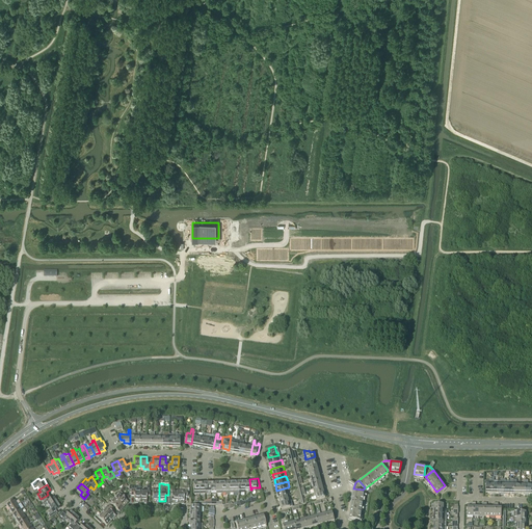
[(129,484),(129,490),(131,490),(131,496),(134,496),(134,500),(140,500),(140,487),(137,487),(137,484),(131,484),(129,484)]
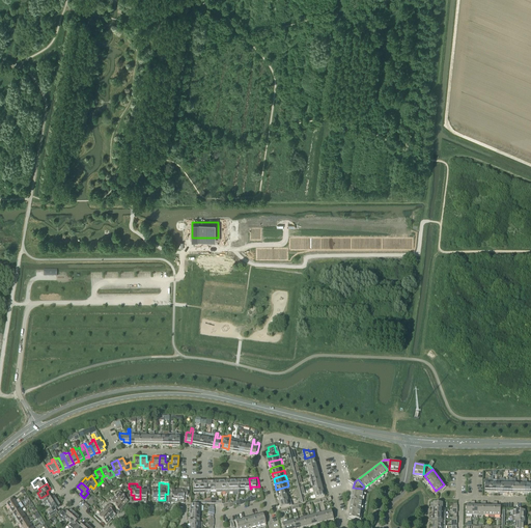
[(177,488),(177,500),(184,500),(184,494),(189,495),(189,484),(182,484),(182,488),(177,488)]
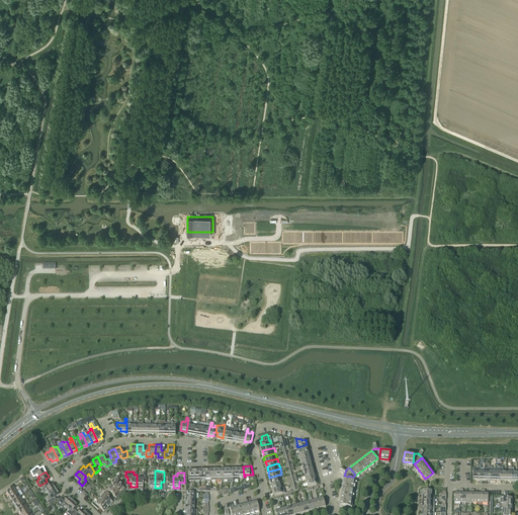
[(142,475),(137,475),(137,487),(143,488),(143,481),(146,482),(146,474),(142,474),(142,475)]
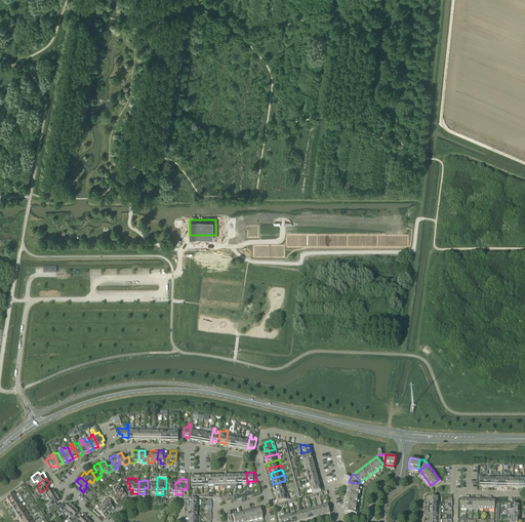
[(148,480),(148,488),(151,488),(151,494),(157,494),(157,481),(152,481),(152,480),(148,480)]
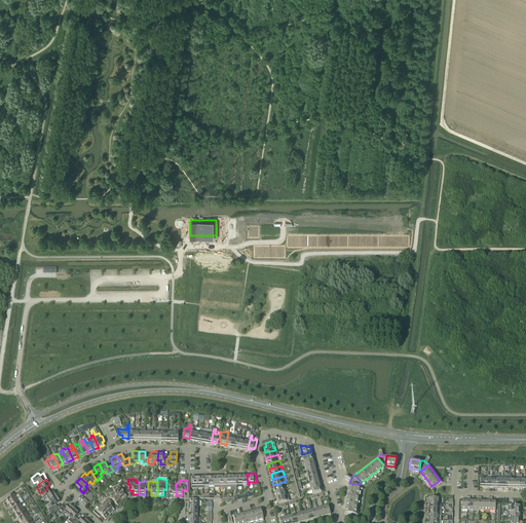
[(171,482),(166,481),(166,489),(170,489),(170,495),(176,495),(176,483),(171,483),(171,482)]
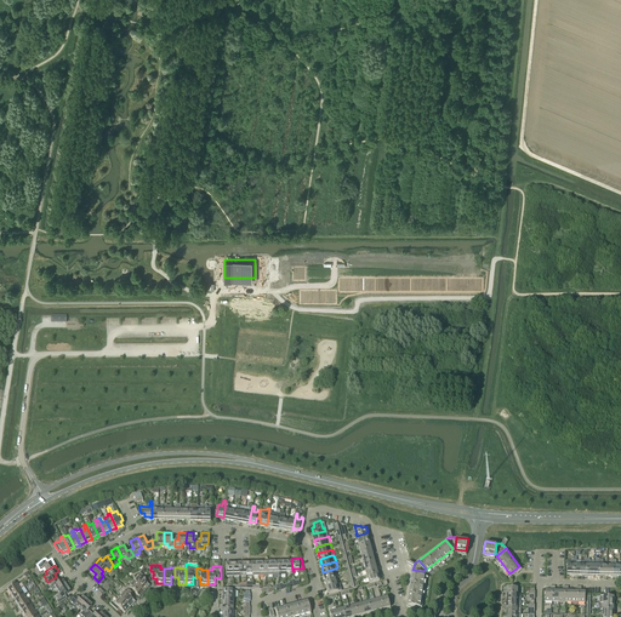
[(335,569),(323,572),(325,578),(335,576),(337,575),(336,569),(335,569)]
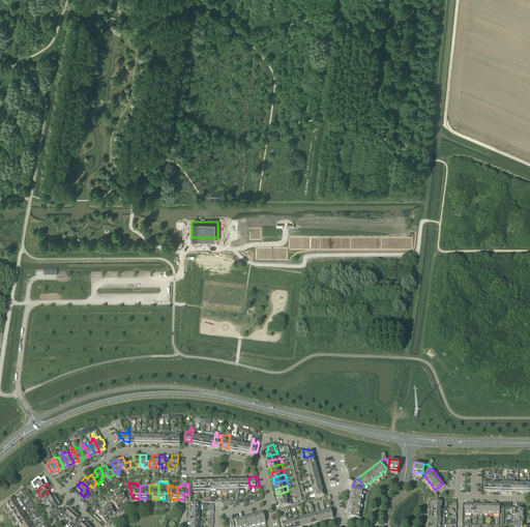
[(114,494),(123,502),(127,498),(122,493),(124,491),(119,487),(116,489),(117,490),(114,494)]
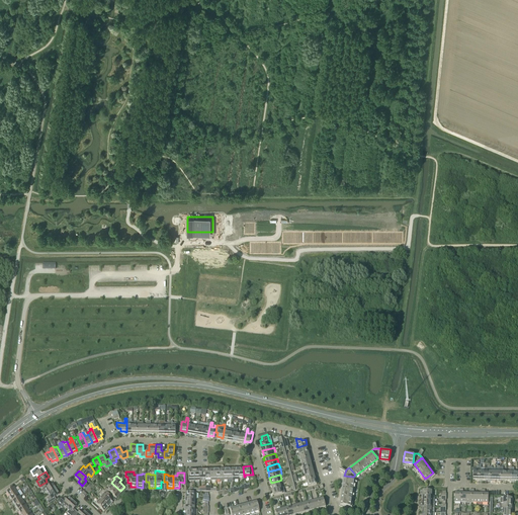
[(353,477),(344,476),(341,503),(350,505),(354,477),(353,477)]
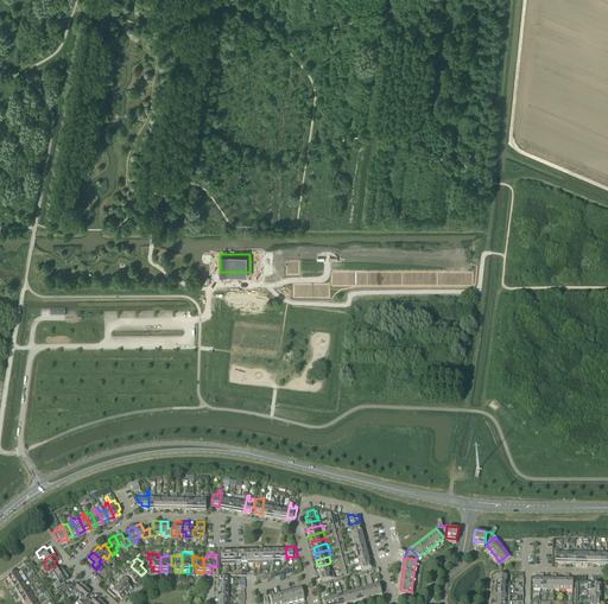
[(55,565),(46,570),(51,576),(54,573),(56,577),(65,571),(61,565),(57,567),(55,565)]
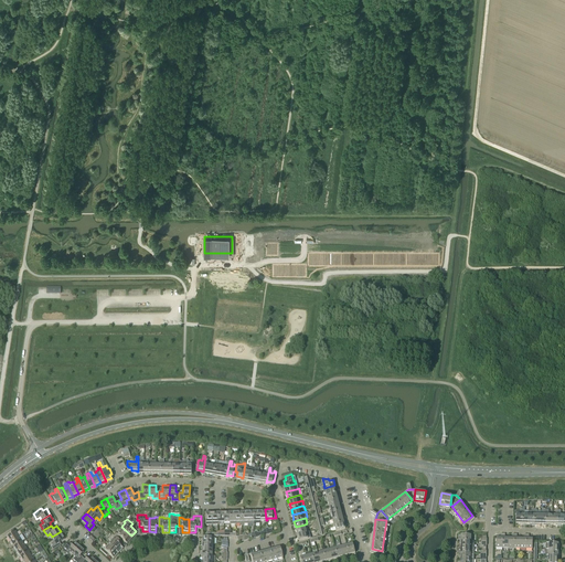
[(116,530),(114,533),(119,538),(120,536),(127,541),(131,536),(121,527),(117,531),(116,530)]
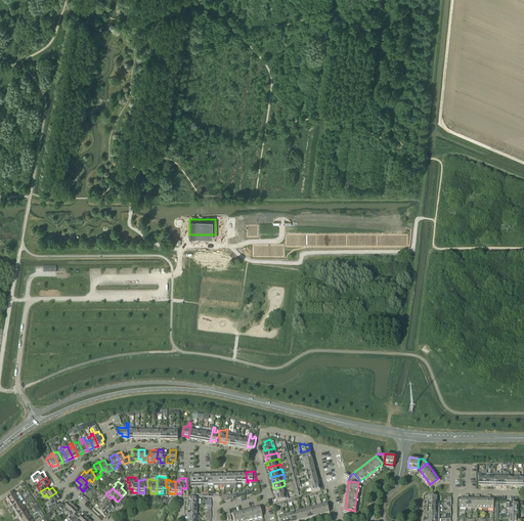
[(9,500),(17,494),(14,489),(6,494),(7,496),(6,496),(9,500)]
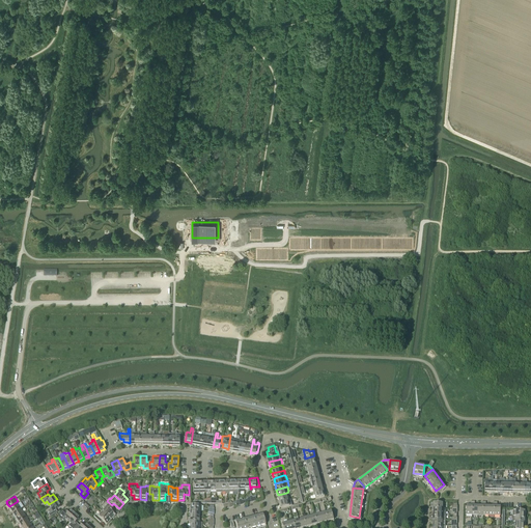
[(290,497),(289,497),(279,500),(281,506),(292,503),(290,497)]
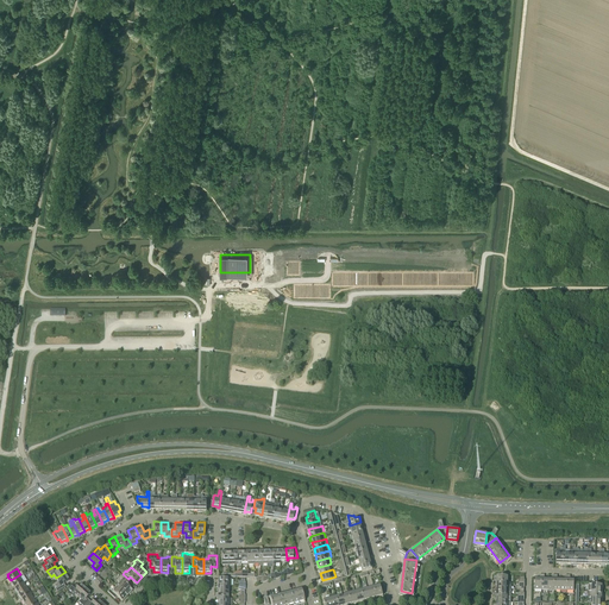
[(66,572),(56,578),(58,580),(55,583),(56,585),(55,586),(57,590),(64,585),(63,581),(69,578),(66,572)]
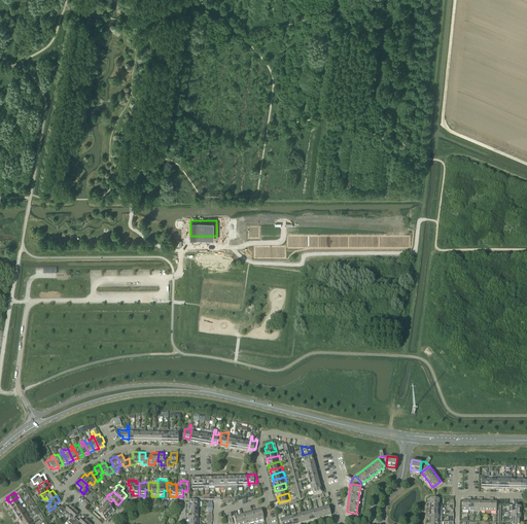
[(111,501),(106,497),(104,495),(101,500),(103,502),(101,504),(110,514),(114,509),(111,505),(113,503),(111,501)]
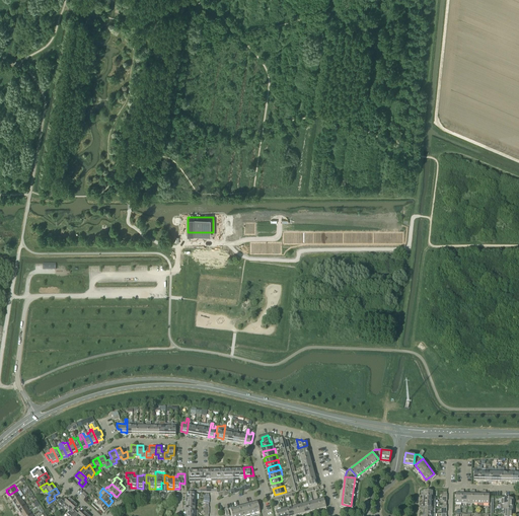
[(20,495),(17,490),(9,495),(11,499),(11,498),(12,500),(20,495)]
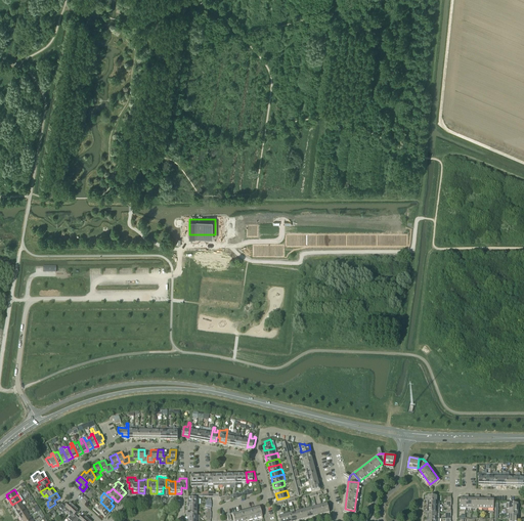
[(24,504),(20,500),(12,505),(13,506),(12,506),(14,510),(24,504)]
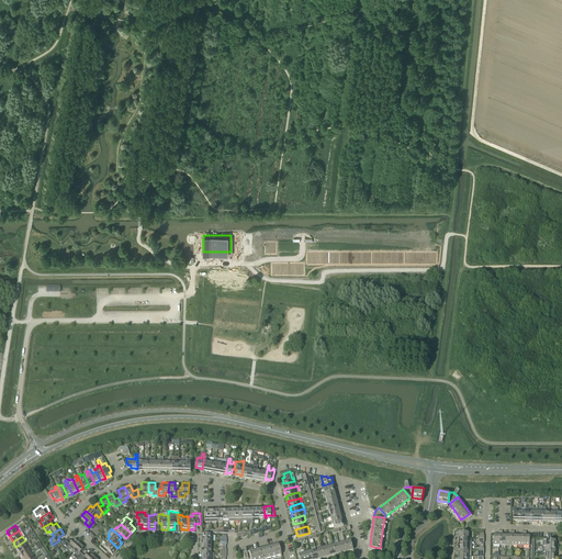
[(69,537),(67,540),(63,545),(67,549),(69,547),(72,549),(79,541),(74,537),(71,539),(69,537)]
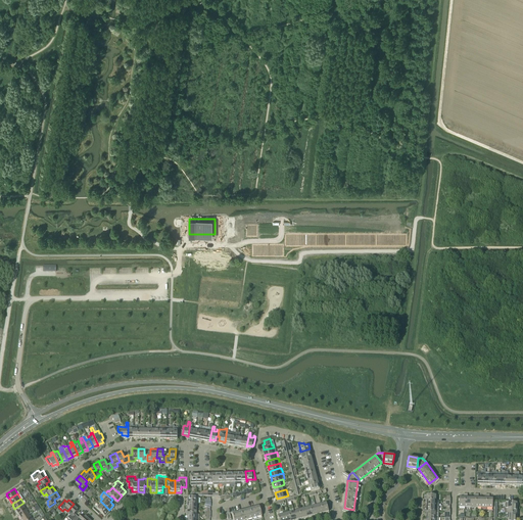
[(109,510),(100,501),(96,505),(95,504),(92,507),(98,511),(99,509),(105,514),(109,510)]
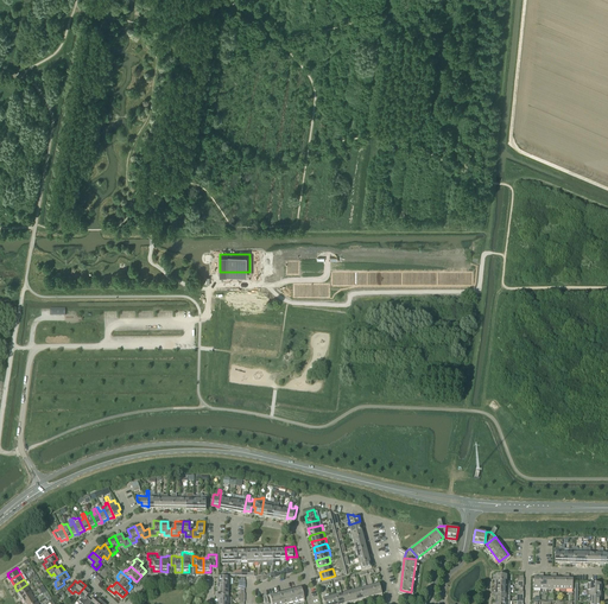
[(31,590),(27,584),(17,591),(20,595),(21,596),(31,590)]
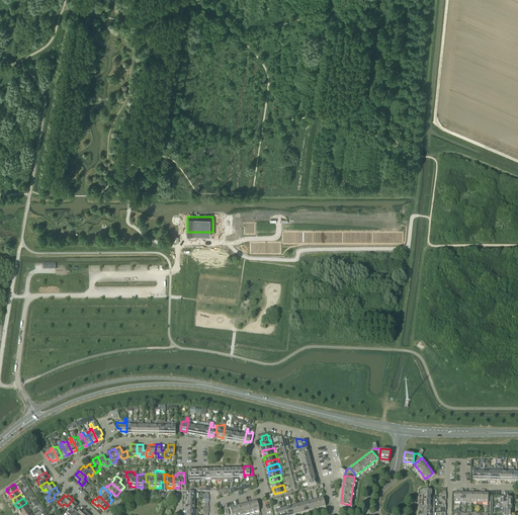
[(77,503),(73,499),(67,506),(69,508),(67,510),(71,514),(75,510),(73,508),(77,503)]
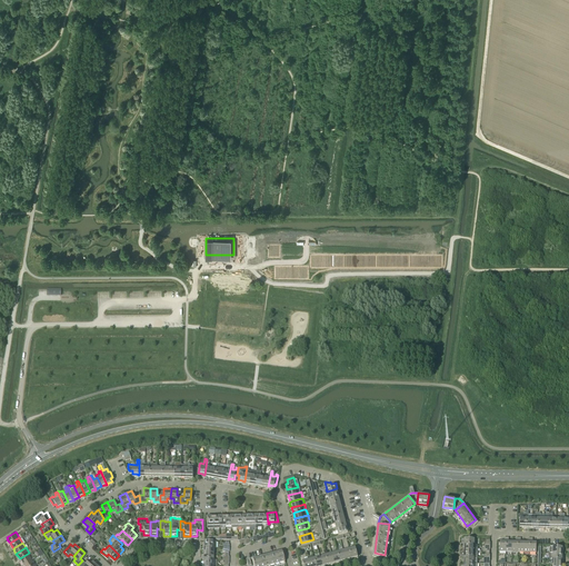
[(251,557),(253,564),(253,565),(260,565),(285,559),(281,549),(251,557)]
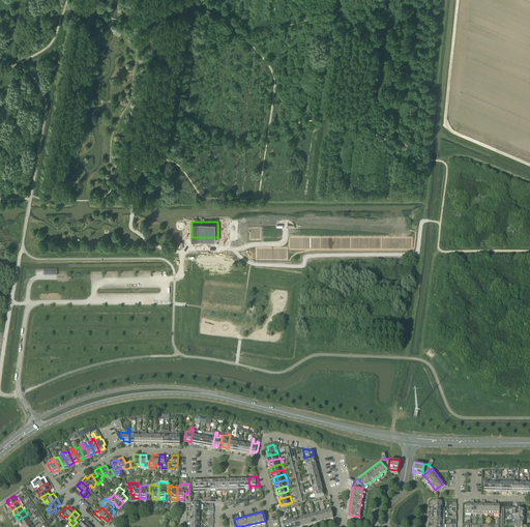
[(27,515),(19,520),(20,521),(19,521),(21,525),(29,519),(27,515)]
